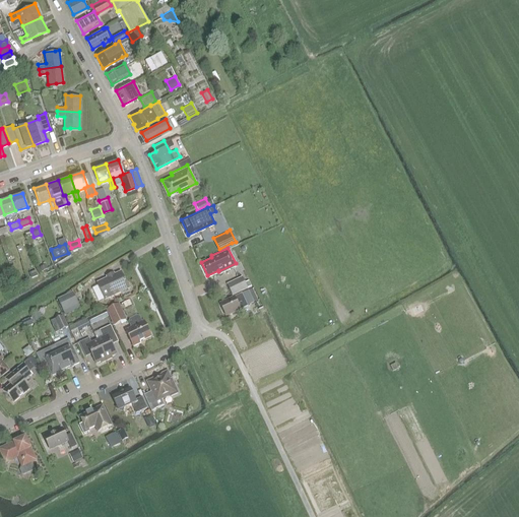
[(104,297),(127,285),(121,270),(96,281),(104,297)]
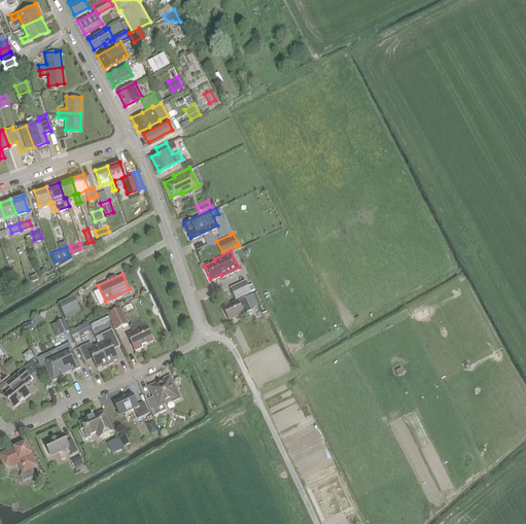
[(244,278),(231,285),(229,286),(235,298),(254,288),(251,282),(248,284),(247,284),(244,278)]
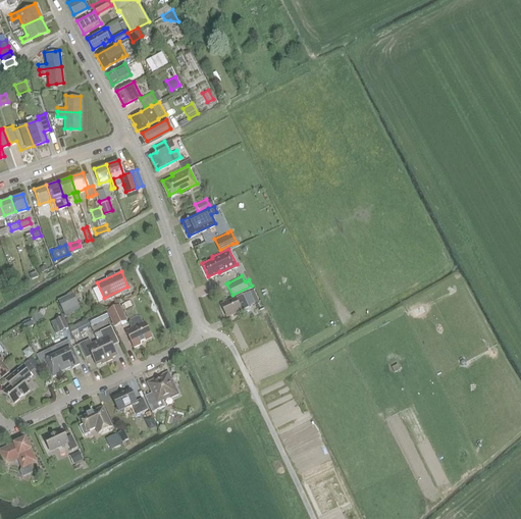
[(226,315),(255,302),(258,300),(252,288),(239,294),(220,303),(226,315)]
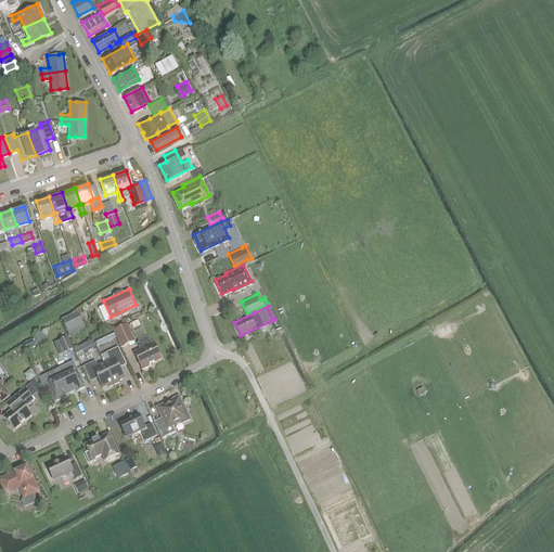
[(68,335),(86,326),(77,309),(60,318),(68,335)]
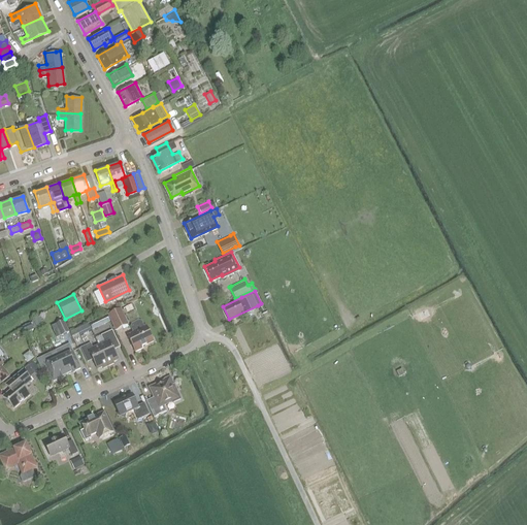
[(132,307),(130,302),(124,305),(126,310),(132,307)]
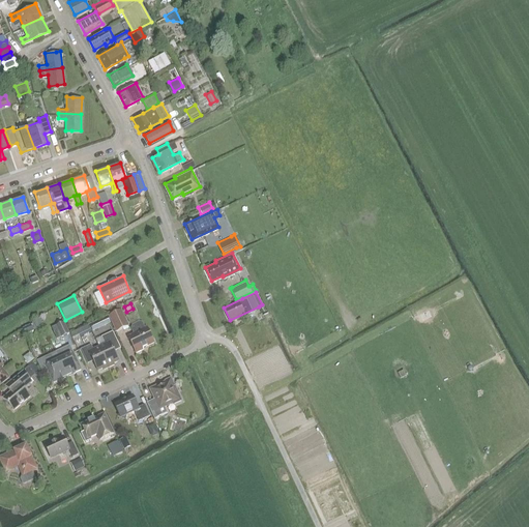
[(115,329),(127,323),(120,308),(108,314),(115,329)]
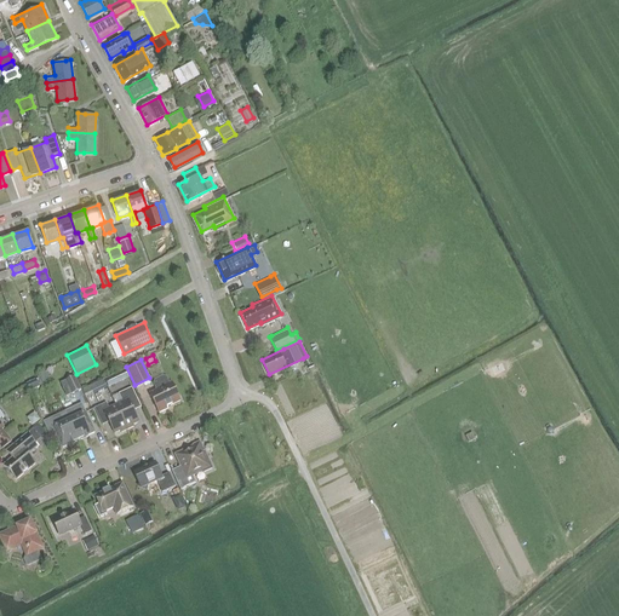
[(125,367),(103,376),(107,384),(127,374),(125,367)]
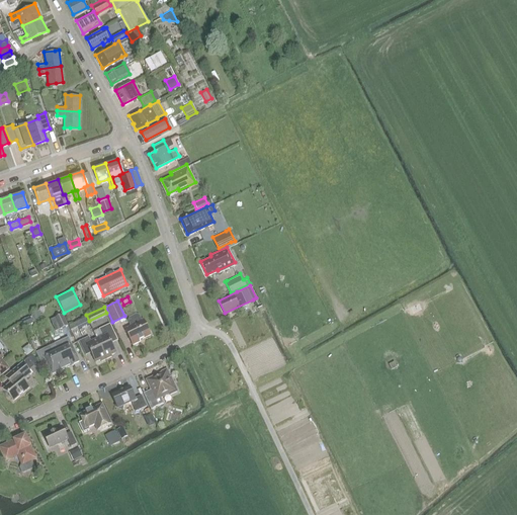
[(50,318),(55,329),(67,324),(62,312),(50,318)]
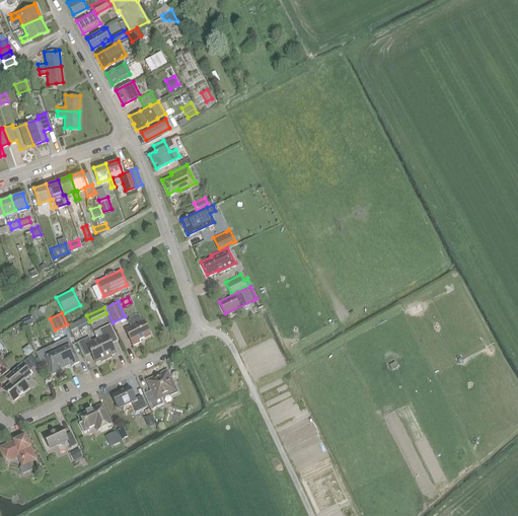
[(143,318),(141,319),(138,314),(136,313),(129,316),(129,319),(131,324),(125,327),(132,344),(140,340),(139,339),(144,336),(150,334),(143,318)]
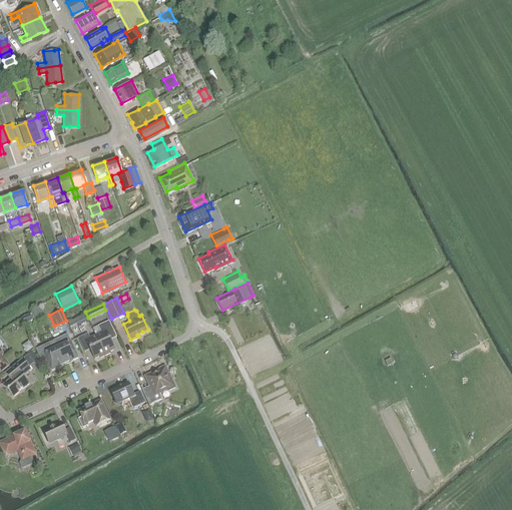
[(24,322),(32,318),(28,312),(21,316),(24,322)]
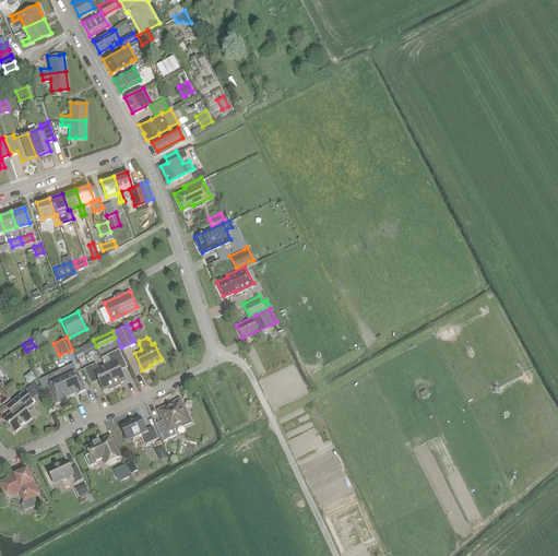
[(92,340),(73,349),(75,353),(82,350),(83,352),(95,346),(92,340)]
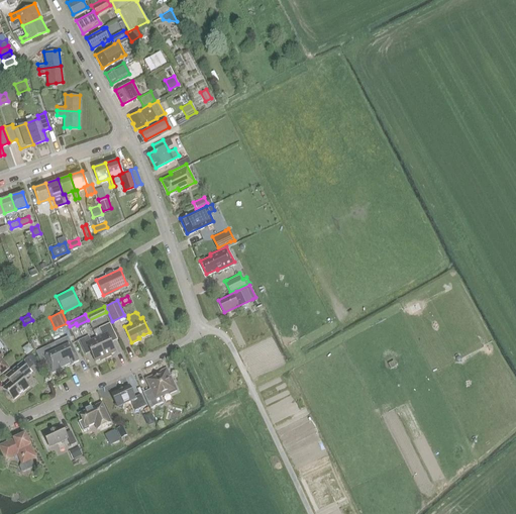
[(96,336),(105,356),(106,356),(105,355),(111,353),(110,352),(115,349),(110,340),(116,337),(109,321),(98,326),(102,333),(96,336)]
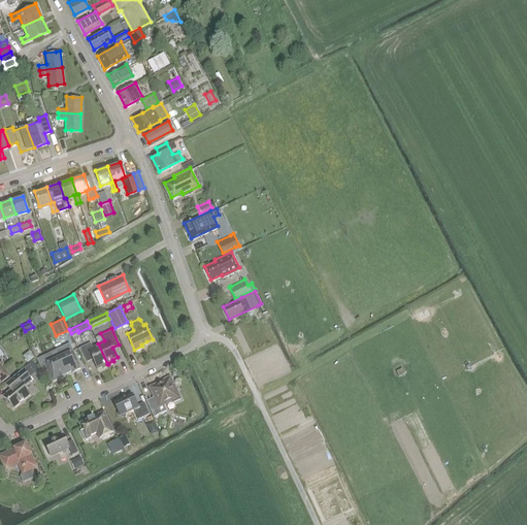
[(107,364),(98,343),(92,346),(90,340),(79,346),(87,360),(92,357),(96,367),(101,365),(102,366),(107,364)]
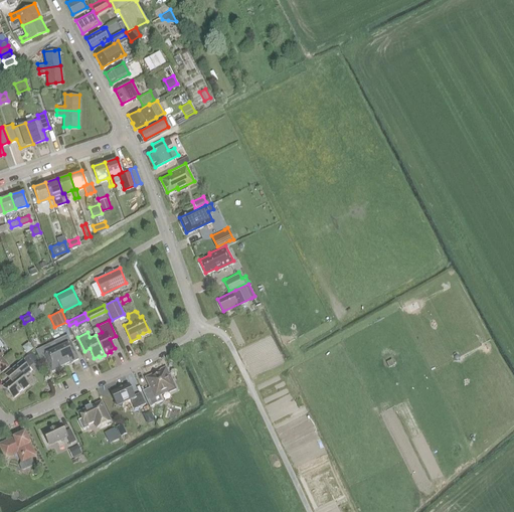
[(77,357),(70,341),(66,333),(53,340),(64,364),(71,360),(77,357)]
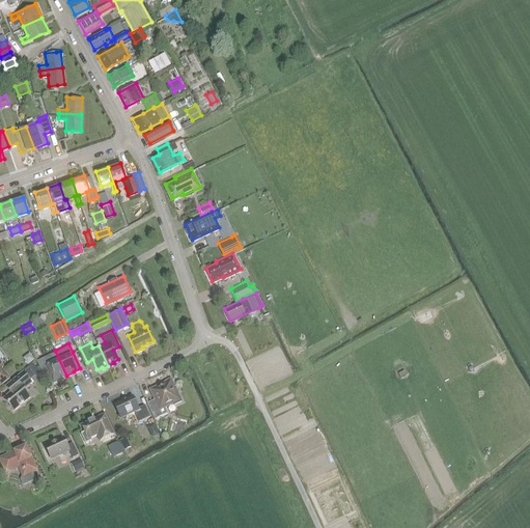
[(0,356),(2,355),(1,353),(1,351),(0,349),(0,382),(8,376),(0,366),(2,364),(0,361),(0,356)]
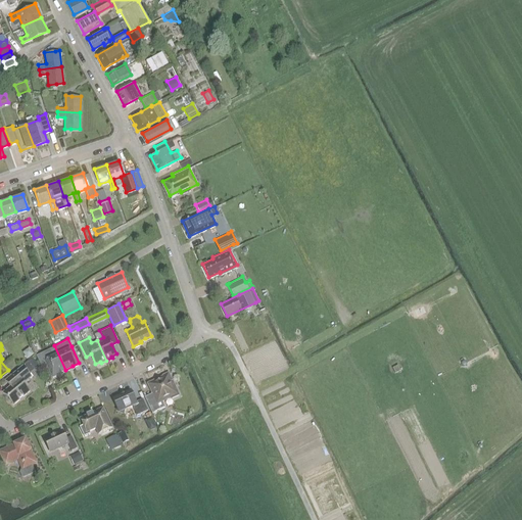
[(33,351),(28,345),(21,350),(27,357),(33,351)]
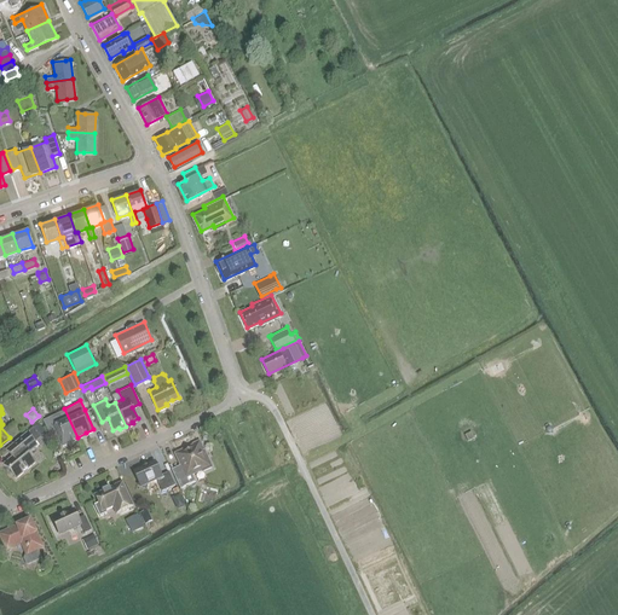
[(69,441),(78,437),(64,408),(42,418),(45,423),(51,436),(56,434),(61,444),(69,440),(69,441)]
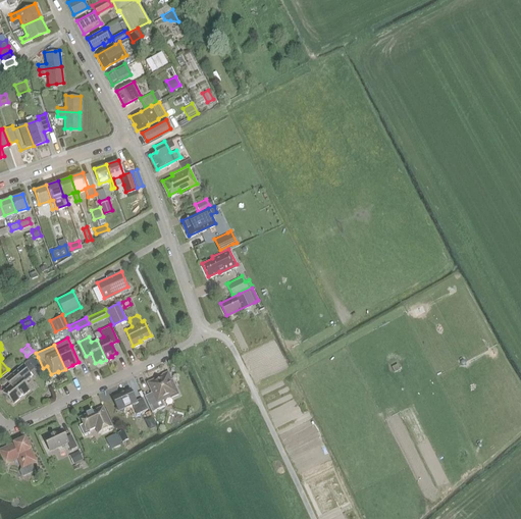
[(29,369),(38,362),(32,355),(23,362),(29,369)]
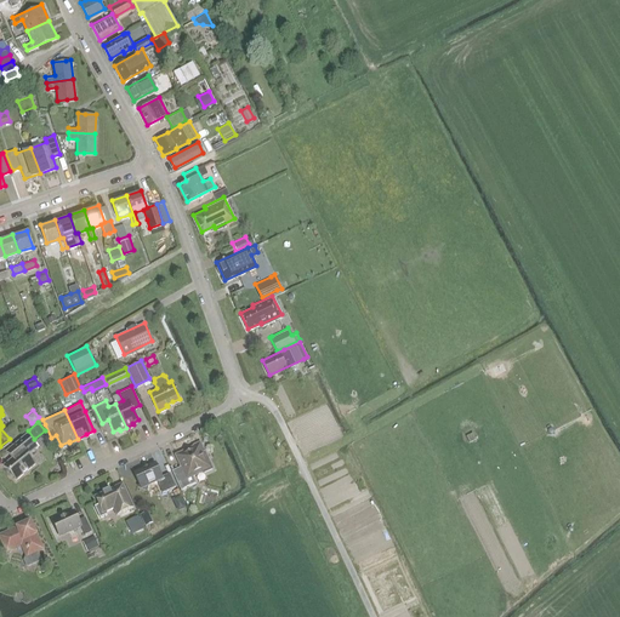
[(15,478),(34,461),(28,453),(37,445),(26,433),(5,450),(11,457),(3,463),(15,478)]
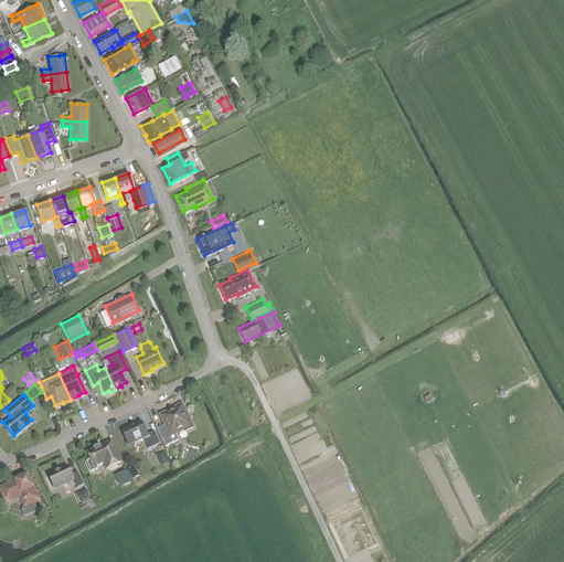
[(163,445),(178,438),(174,431),(182,426),(183,428),(192,424),(181,401),(174,403),(176,405),(160,413),(165,423),(156,427),(153,421),(152,422),(163,445)]
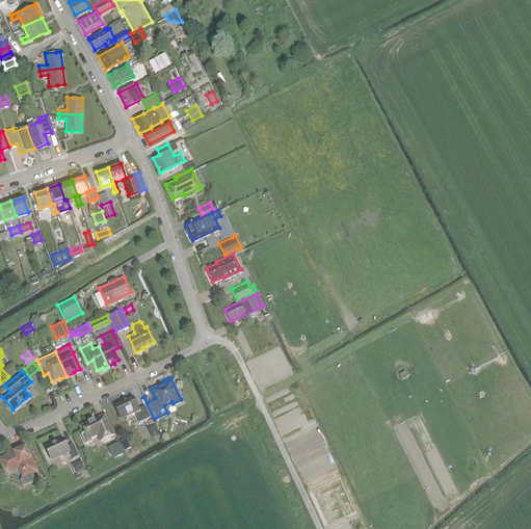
[(125,418),(127,413),(133,410),(138,420),(150,415),(144,403),(137,406),(132,395),(114,403),(118,413),(117,415),(125,418)]
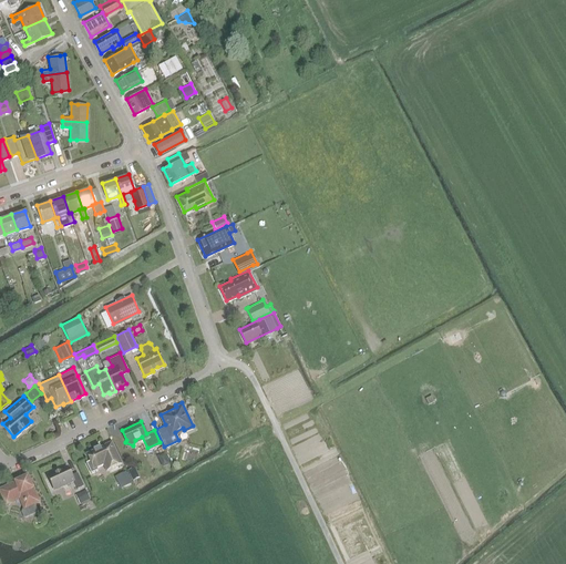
[(111,440),(100,445),(99,445),(93,448),(85,451),(90,459),(85,461),(91,471),(98,468),(96,465),(103,462),(105,469),(121,462),(111,440)]
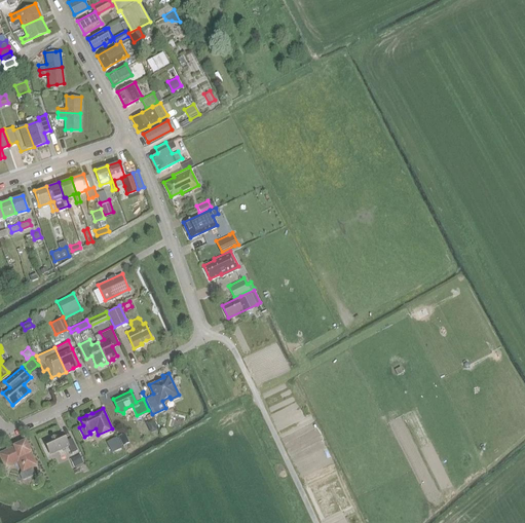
[(156,427),(151,418),(145,421),(150,431),(156,427)]
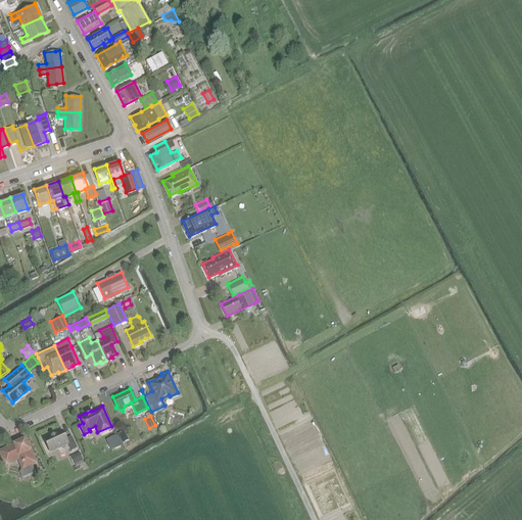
[(70,448),(77,446),(70,434),(65,436),(61,429),(44,437),(49,450),(66,441),(70,448)]
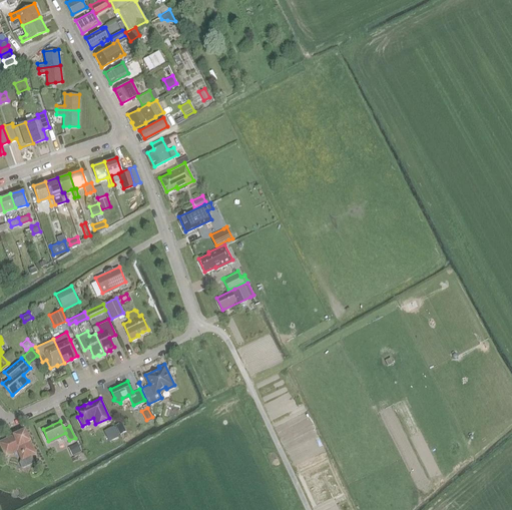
[(103,429),(108,439),(118,435),(113,424),(103,429)]
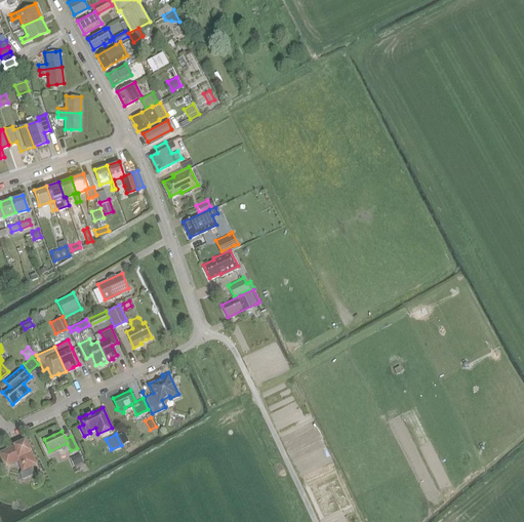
[(0,453),(4,464),(14,459),(16,458),(21,468),(19,470),(23,476),(33,472),(30,465),(35,463),(25,439),(4,449),(0,450),(0,453)]
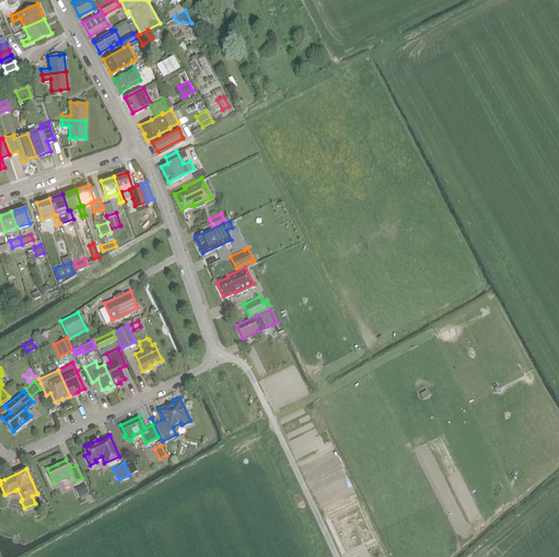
[(78,496),(89,490),(84,482),(73,486),(78,496)]
